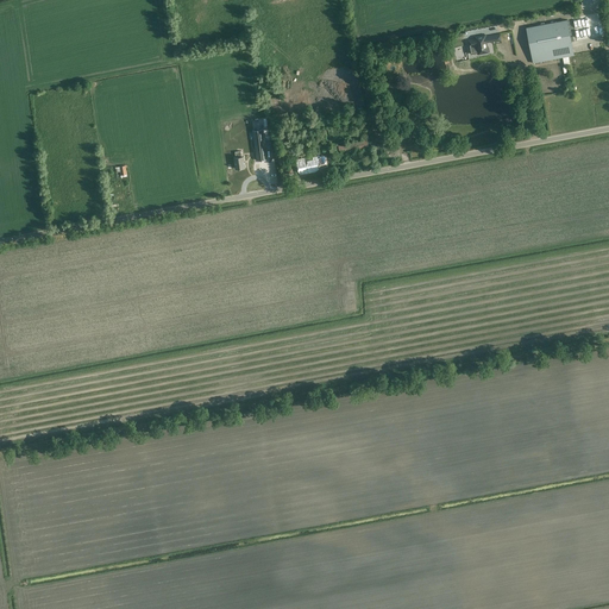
[(575,55),(567,20),(526,27),(533,63),(575,55)]
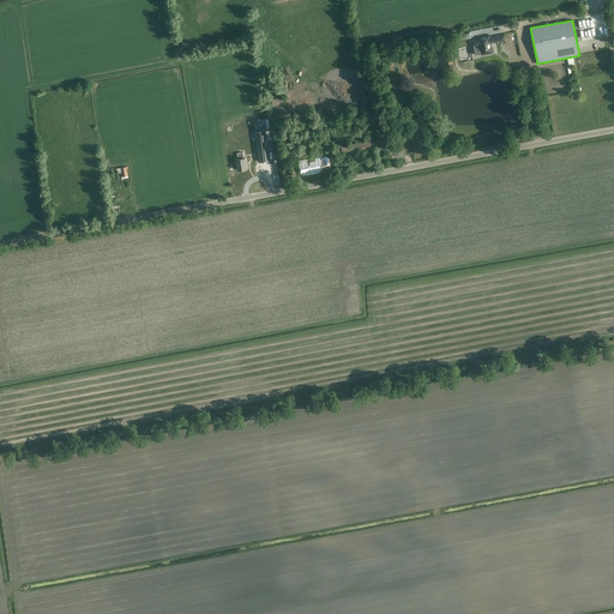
[(479,40),(473,41),(474,47),(476,47),(477,46),(481,44),(481,48),(481,49),(482,55),(493,53),(492,48),(492,47),(491,43),(495,42),(498,44),(505,42),(504,34),(491,37),(489,35),(479,37),(479,40)]
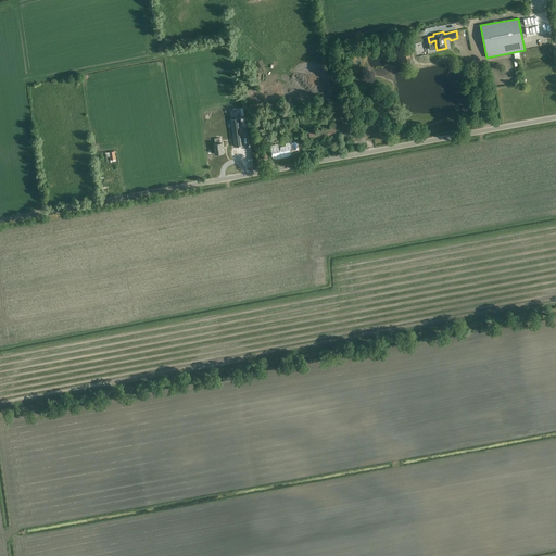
[(240,118),(231,119),(236,147),(243,146),(240,118)]
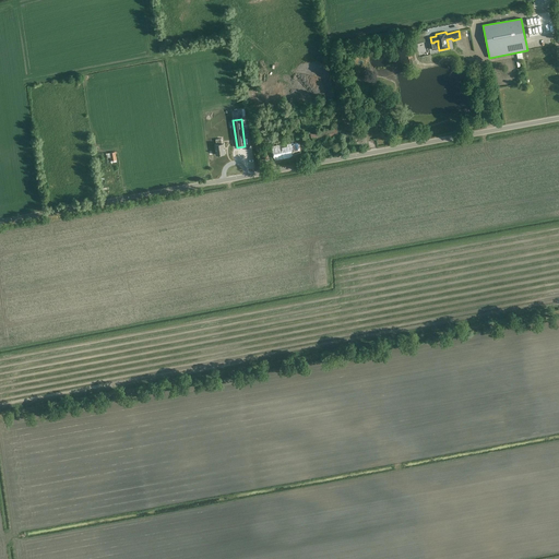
[(337,129),(311,133),(312,140),(339,134),(337,129)]
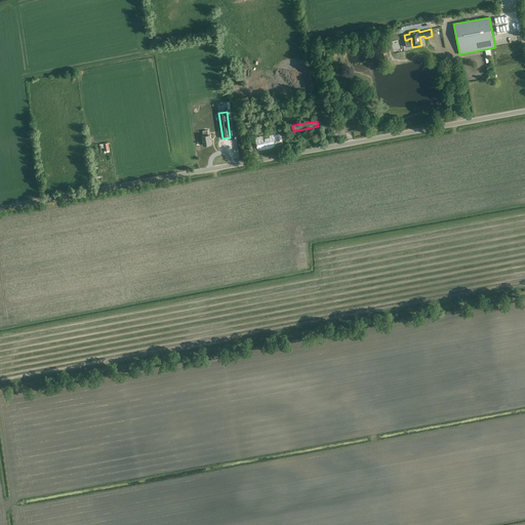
[(202,135),(203,146),(211,145),(210,134),(208,135),(208,130),(203,131),(203,135),(202,135)]
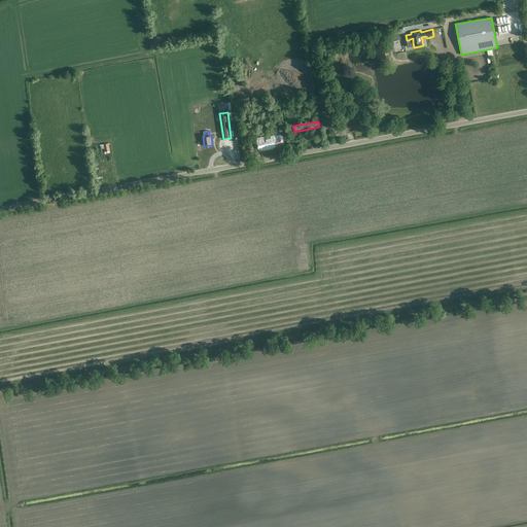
[(276,135),(256,138),(258,151),(274,148),(273,146),(276,146),(276,148),(284,146),(282,136),(276,137),(276,135)]
